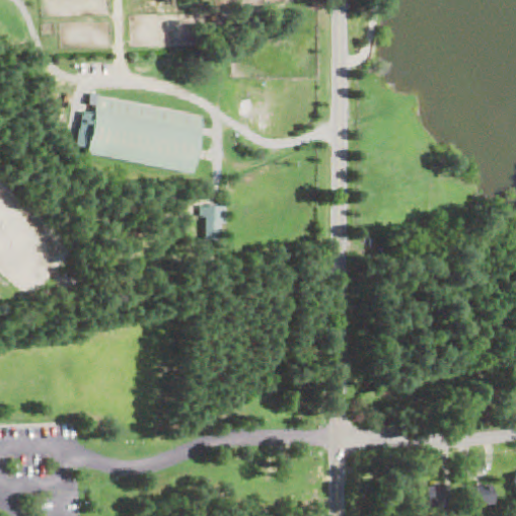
[(276,90),(275,127),(271,127),(271,129),(260,128),(260,127),(253,127),(254,113),(243,113),(243,88),(255,88),(255,89),(276,90)]
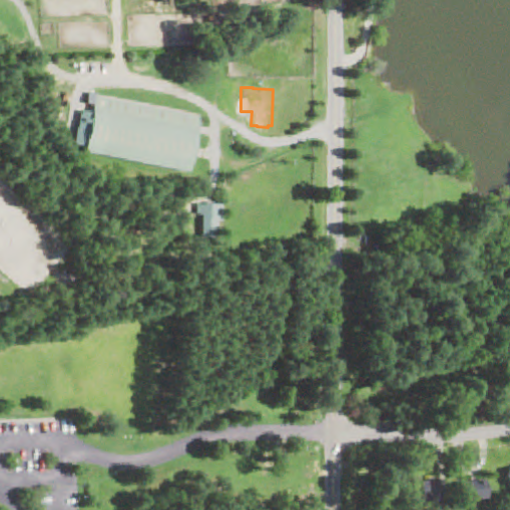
[(194,154),(190,171),(87,150),(98,94),(201,115),(194,154)]
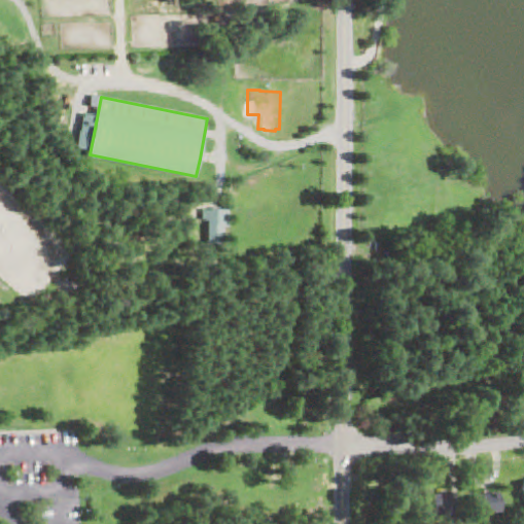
[(230,206),(230,222),(223,222),(223,241),(209,241),(209,217),(204,217),(204,206),(230,206)]
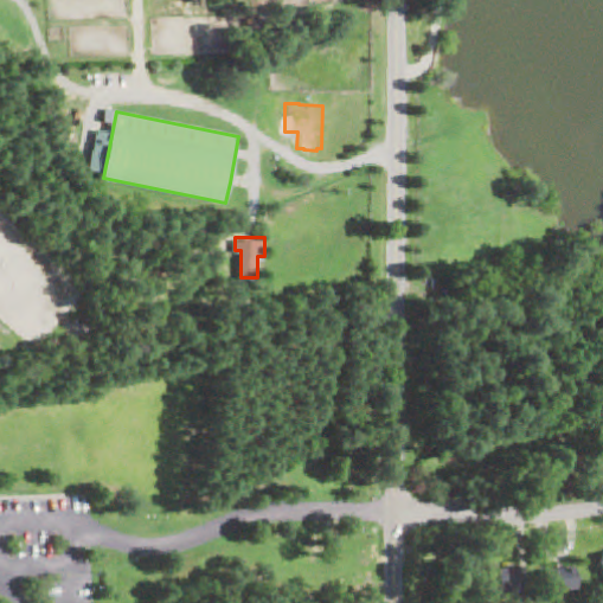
[(521,565),(525,595),(510,596),(510,591),(500,592),(498,568),(521,565)]
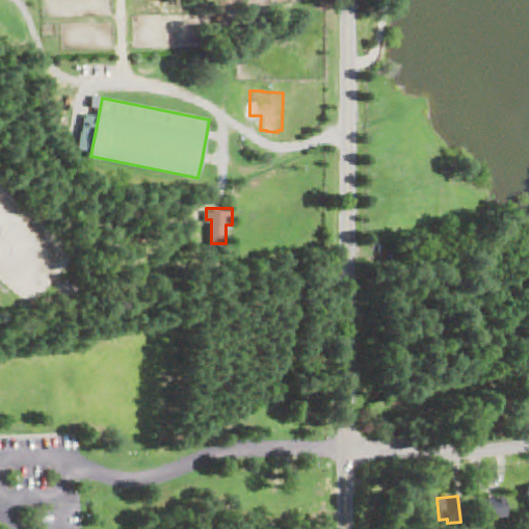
[(496,516),(496,524),(487,525),(487,517),(483,518),(481,499),(505,496),(507,514),(496,516)]
